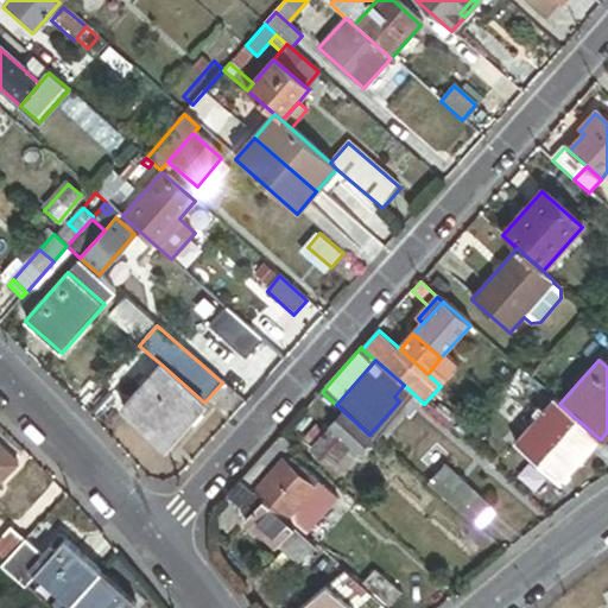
[(165,447),(204,403),(162,365),(122,410),(165,447)]
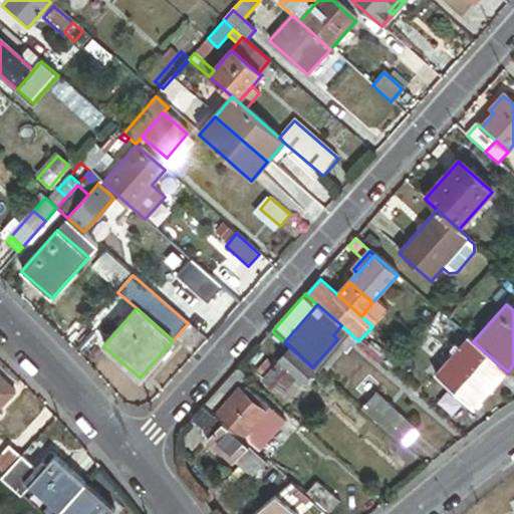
[(291,348),(284,342),(280,338),(252,370),(263,380),(280,360),(291,348)]
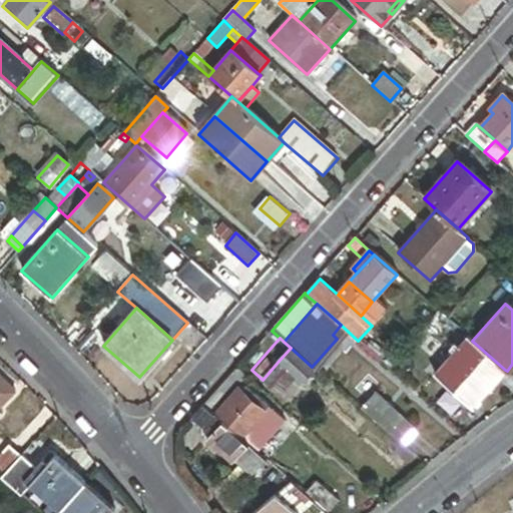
[(472,341),(468,338),(436,374),(473,407),(505,370),(472,341)]
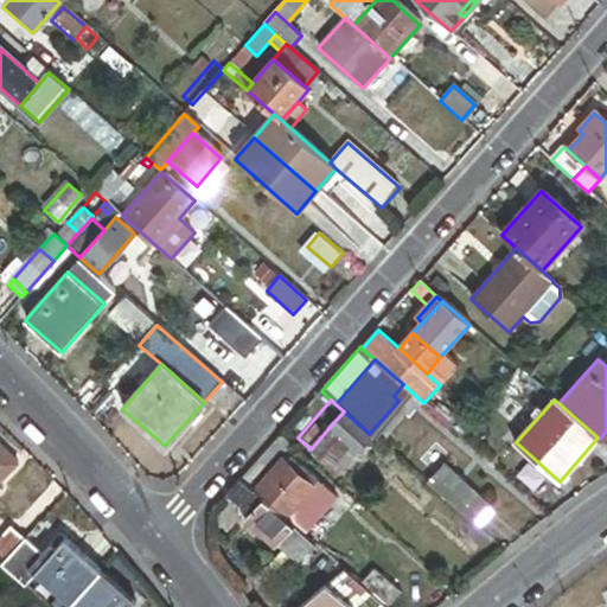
[(372,436),(369,434),(344,411),(331,426),(351,443),(359,451),(372,436)]
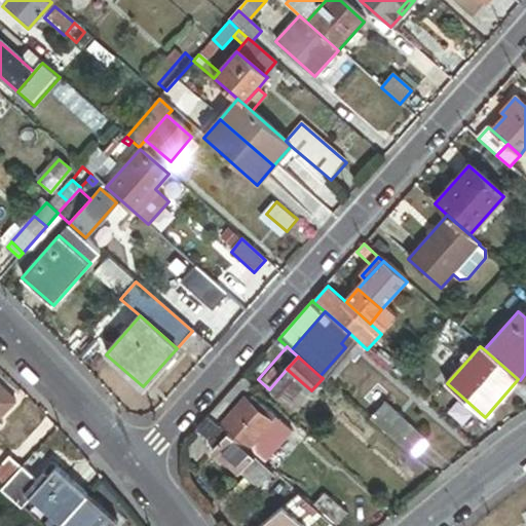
[(287,369),(269,389),(287,405),(304,384),(287,369)]
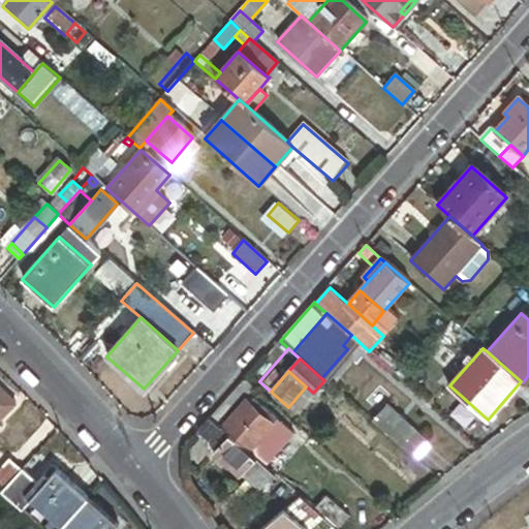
[(254,389),(245,380),(209,419),(215,425),(242,396),(247,396),(254,389)]
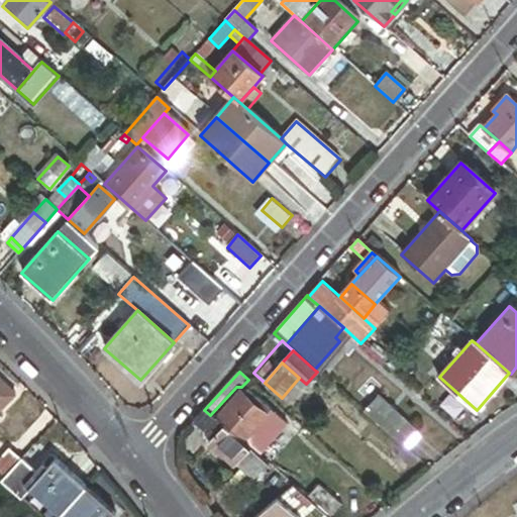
[(0,381),(0,421),(2,420),(0,418),(0,412),(15,397),(0,381)]
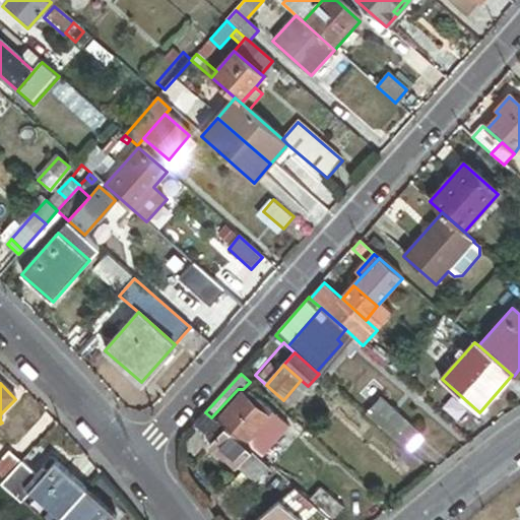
[(240,394),(215,421),(224,430),(244,446),(267,417),(240,394)]
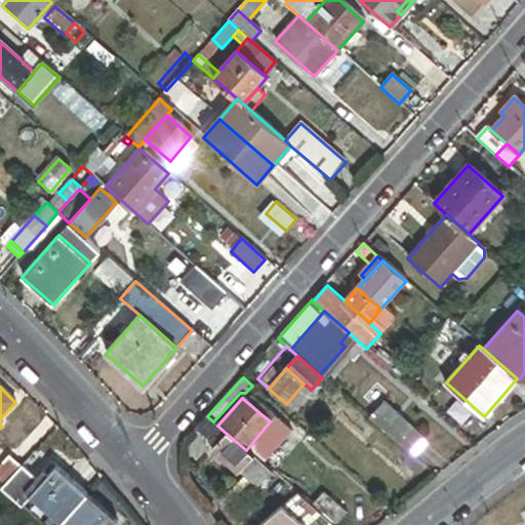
[(390,410),(376,425),(386,433),(399,418),(390,410)]
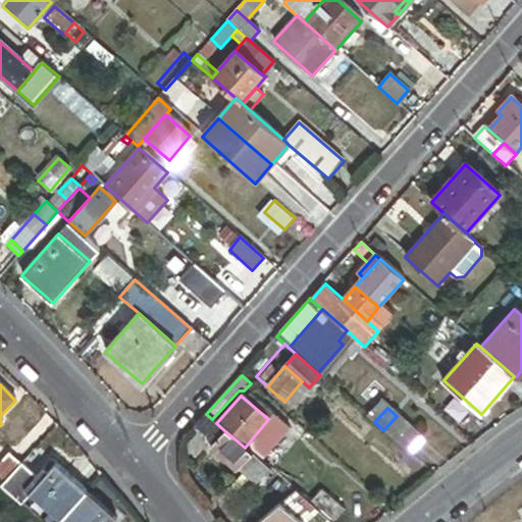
[(212,419),(206,414),(196,426),(215,442),(225,431),(216,423),(212,419)]
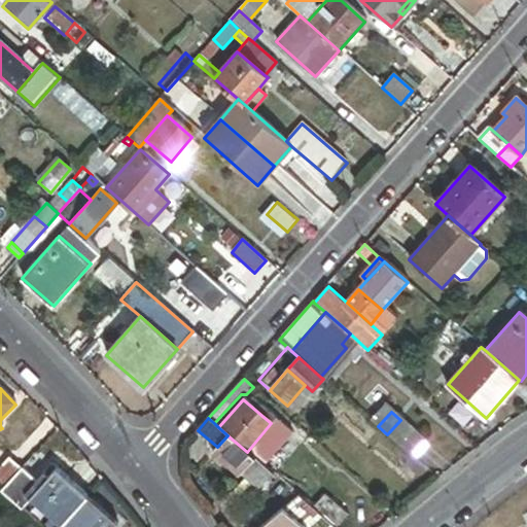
[(387,434),(411,455),(424,440),(400,420),(387,434)]
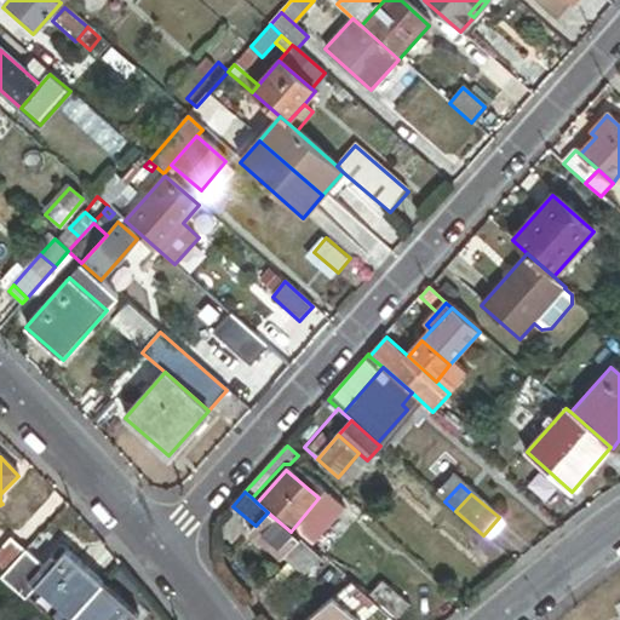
[(291,532),(268,512),(256,526),(250,533),(281,560),(282,558),(299,539),(291,532)]
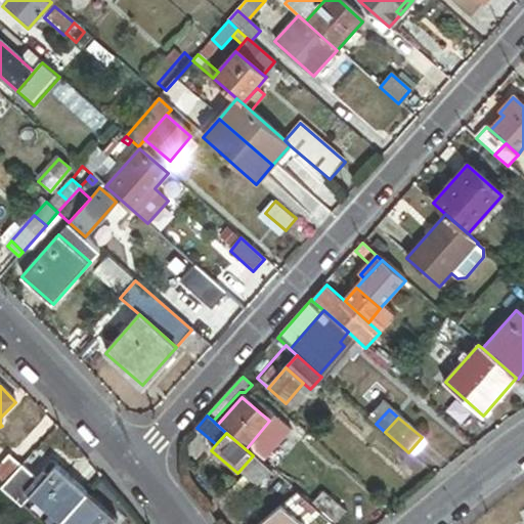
[(270,471),(253,455),(238,472),(256,486),(270,471)]
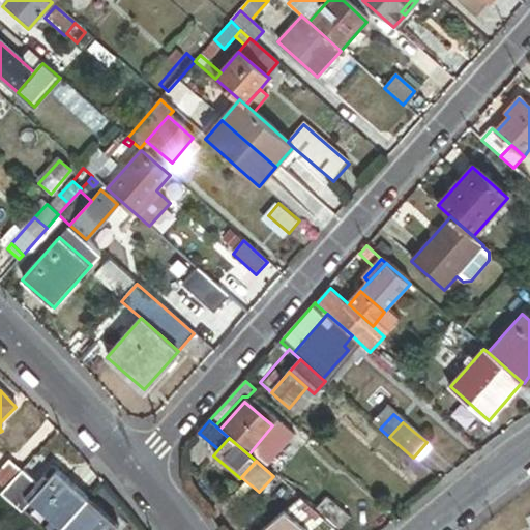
[(0,470),(0,494),(1,496),(21,473),(8,462),(0,470)]
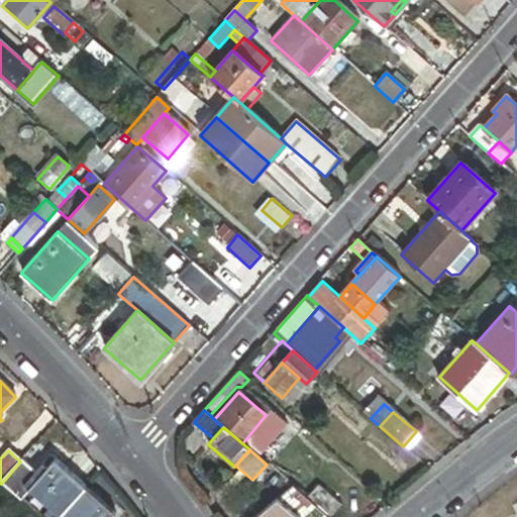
[(29,490),(53,510),(60,516),(86,488),(55,460),(46,470),(39,478),(29,490)]
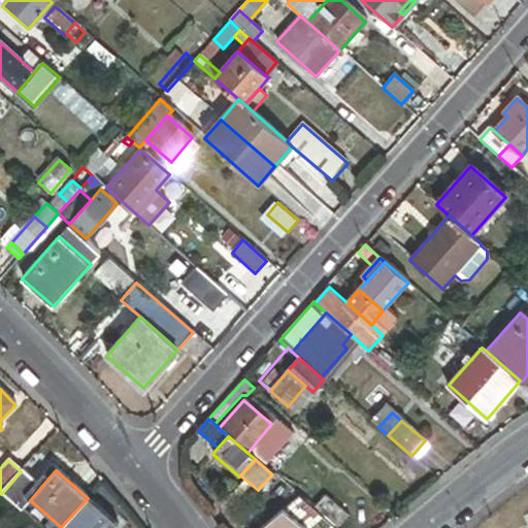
[(21,471),(1,494),(21,510),(30,500),(40,488),(36,485),(22,471),(21,471)]
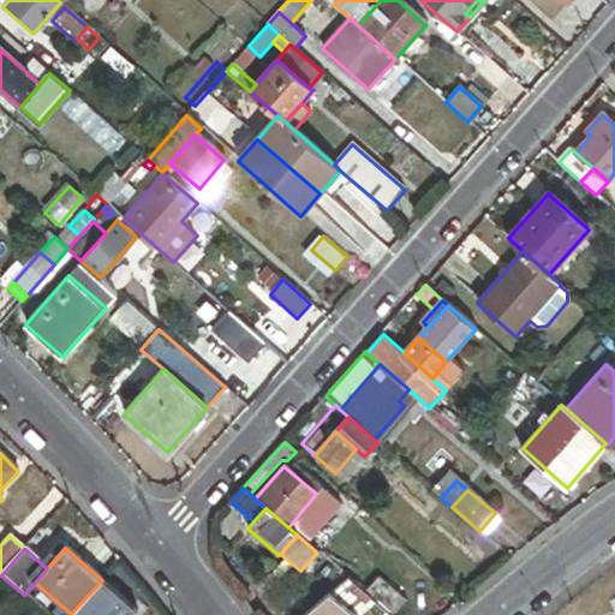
[(51,555),(42,565),(47,568),(55,559),(51,555)]
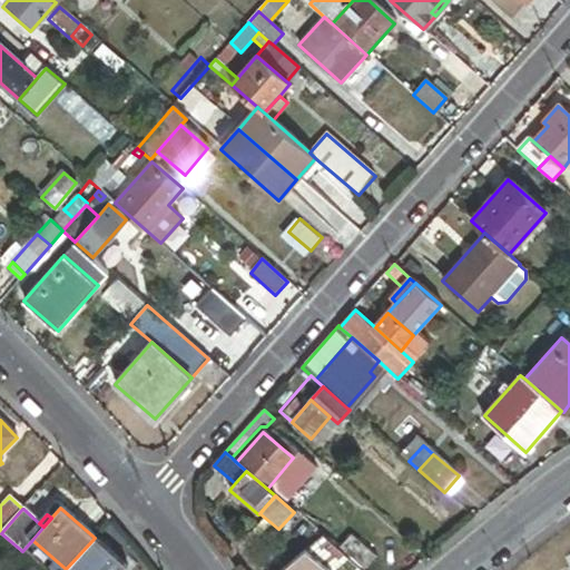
[(337,551),(360,569),(365,569),(376,558),(351,536),(337,551)]
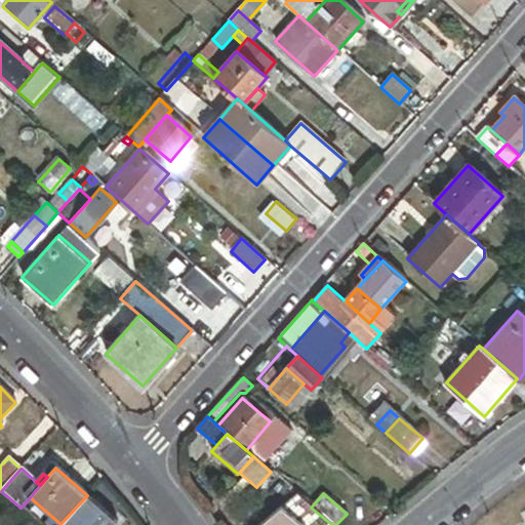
[(87,495),(61,524),(62,524),(114,524),(118,522),(87,495)]
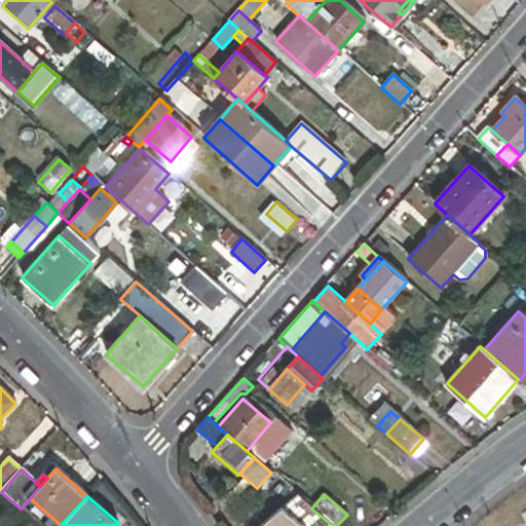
[(304,523),(284,506),(260,525),(299,525),(300,525),(304,523)]
